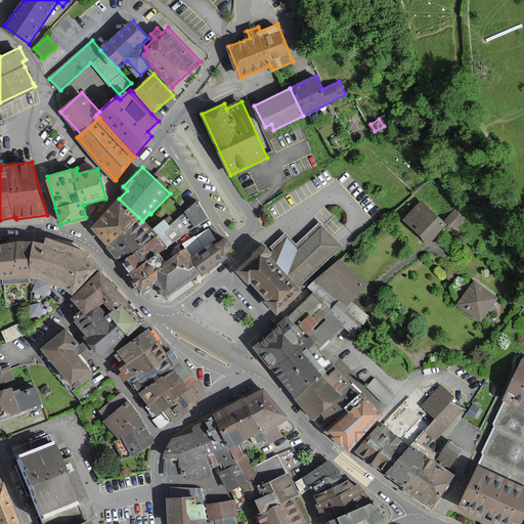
[(112,245),(138,217),(119,199),(92,226),(101,234),(112,245)]
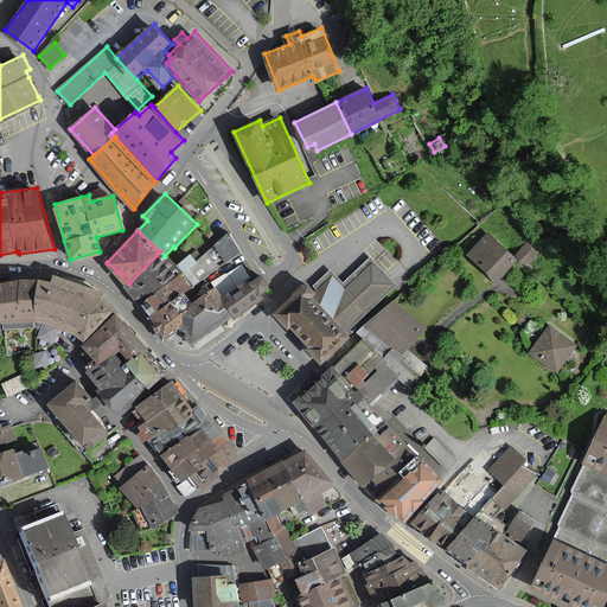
[(487,234),(468,255),(498,281),(517,261),(487,234)]
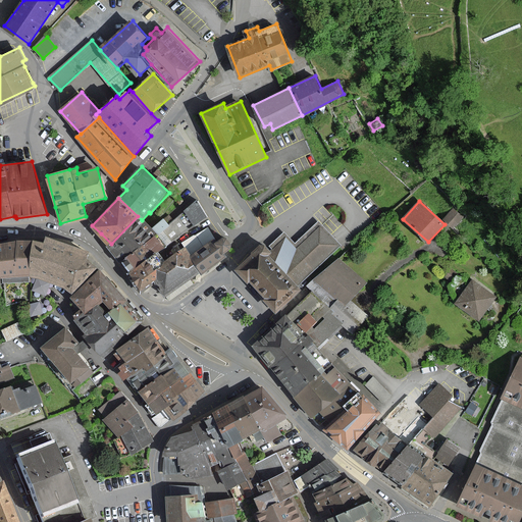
[(122,262),(132,271),(159,250),(207,213),(198,202),(165,221),(122,262)]
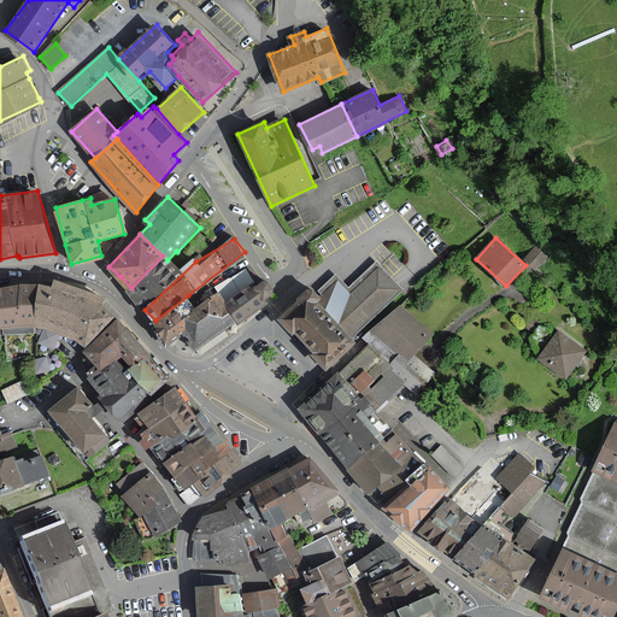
[(547,257),(536,247),(526,259),(536,269),(547,257)]
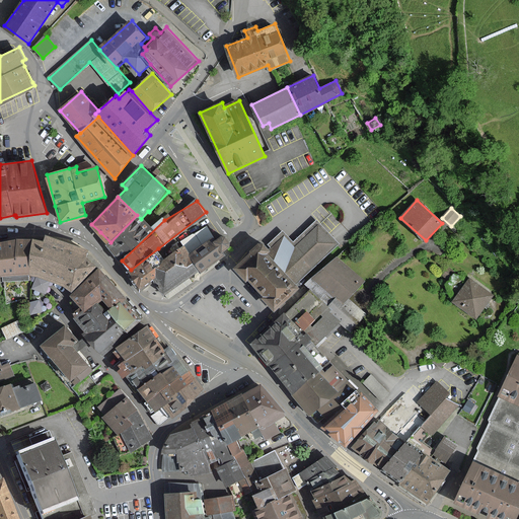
[(107,245),(122,261),(164,220),(161,217),(151,228),(141,219),(137,215),(110,242),(107,245)]
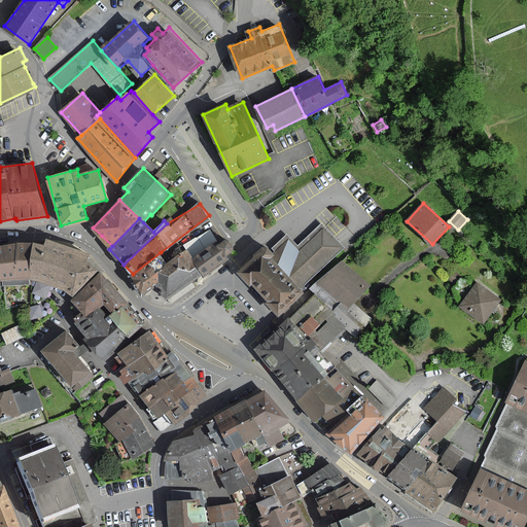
[(279,315),(306,291),(302,287),(345,247),(323,224),(300,247),(288,235),(279,243),(269,253),(265,249),(239,273),(249,284),(252,282),(269,301),(267,302),(279,315)]
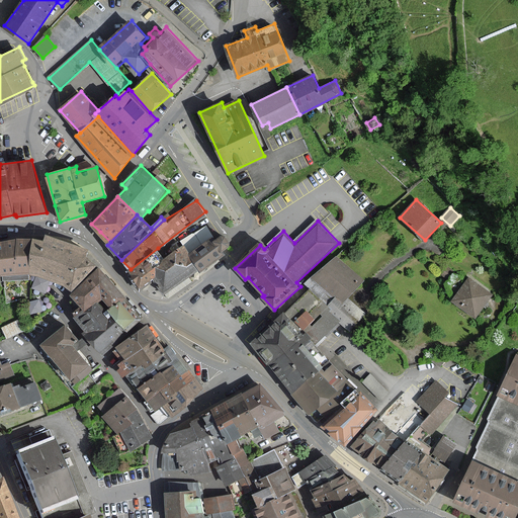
[(205,225),(182,243),(184,245),(190,253),(213,235),(205,225)]
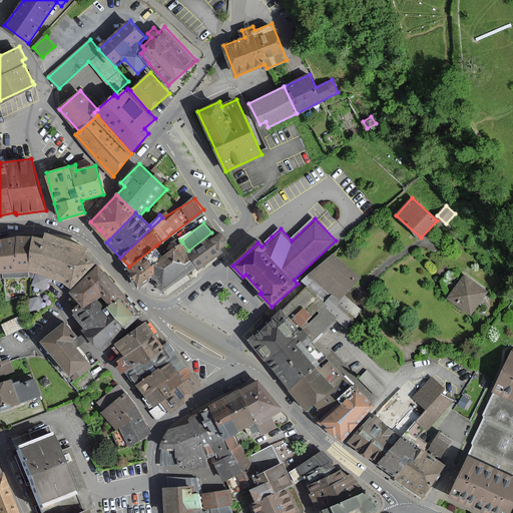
[(211,232),(188,250),(198,269),(199,270),(224,249),(223,248),(228,244),(223,238),(220,233),(215,237),(211,232)]
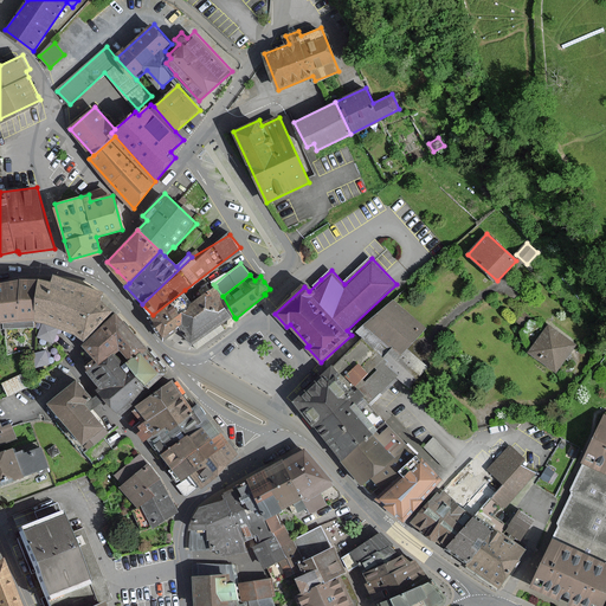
[(23,278),(0,282),(0,301),(4,321),(23,320),(23,278)]
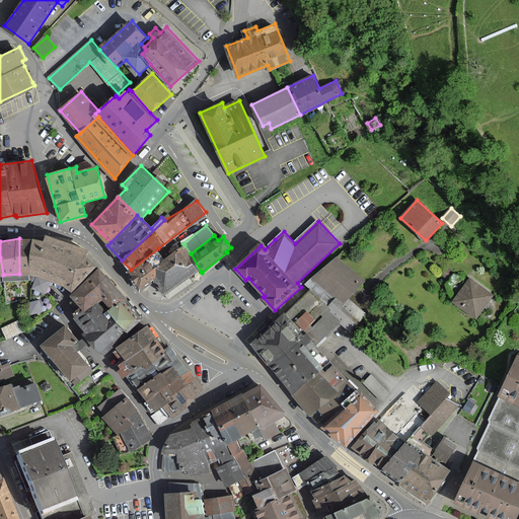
[(30,274),(32,239),(19,238),(19,274),(30,274)]
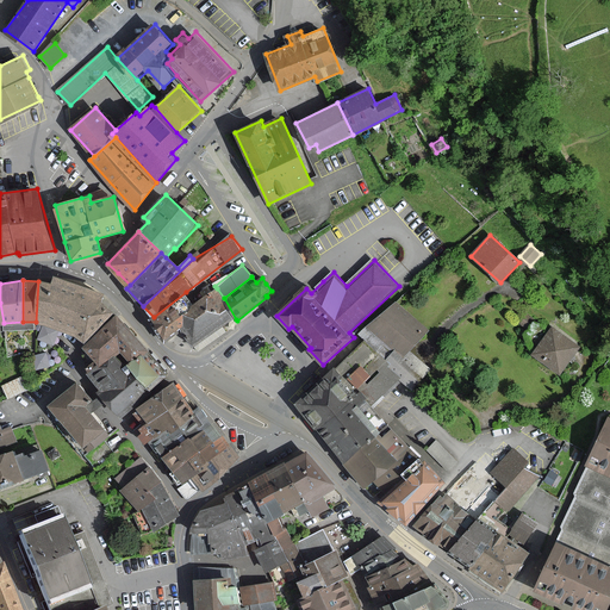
[(53,285),(38,281),(36,322),(38,322),(48,324),(49,324),(61,329),(78,335),(85,342),(113,312),(99,303),(101,298),(53,281),(53,285)]
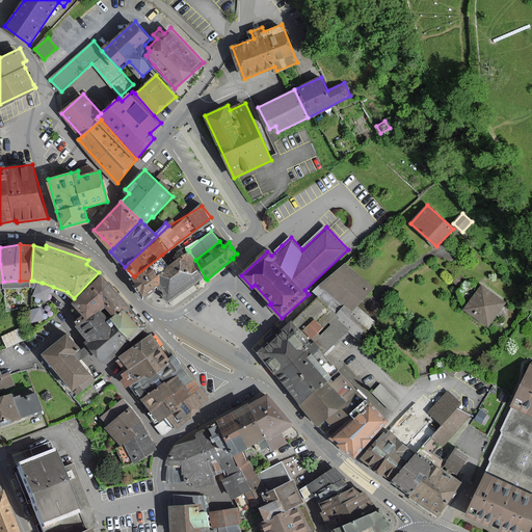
[(162,290),(173,304),(206,278),(195,260),(189,251),(170,266),(158,276),(163,283),(159,286),(162,290)]
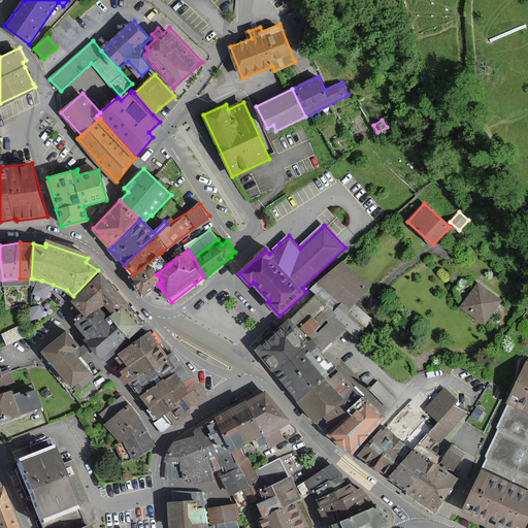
[(162,281),(157,274),(169,264),(161,253),(133,274),(130,276),(136,284),(143,294),(146,293),(158,284),(162,281)]
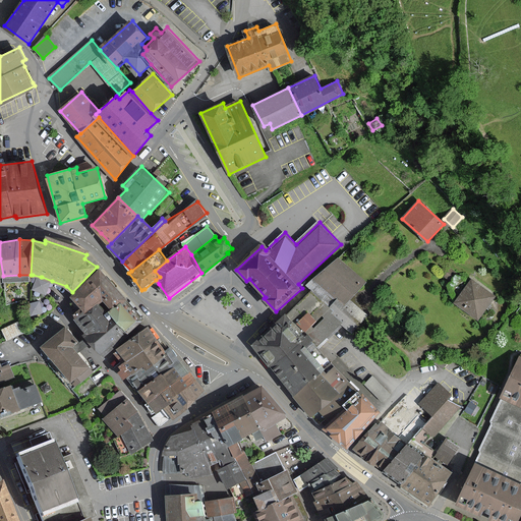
[(339,299),(344,304),(351,298),(365,286),(339,257),(309,284),(314,290),(331,307),(332,306),(333,304),(339,299)]
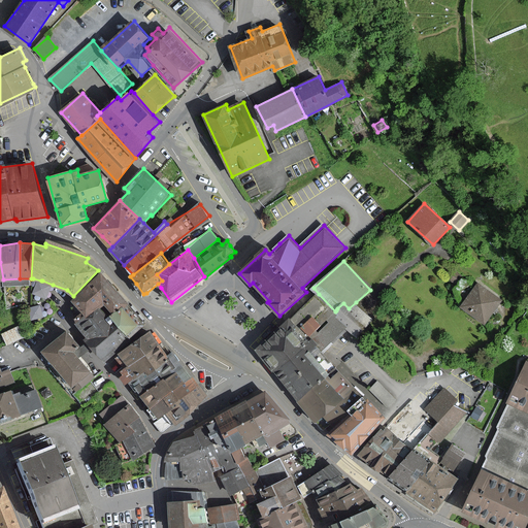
[(86,315),(88,317),(98,308),(99,306),(101,308),(105,304),(113,314),(114,312),(121,307),(126,303),(101,273),(72,300),(86,315)]
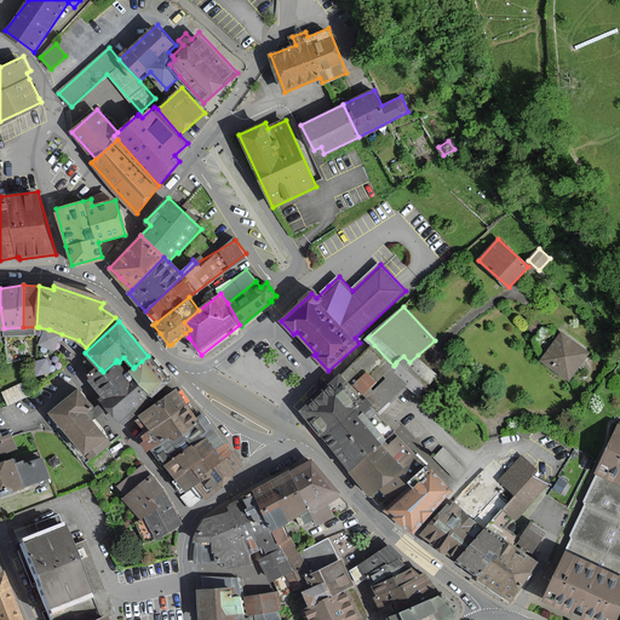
[(587,352),(562,333),(541,360),(568,379),(587,352)]
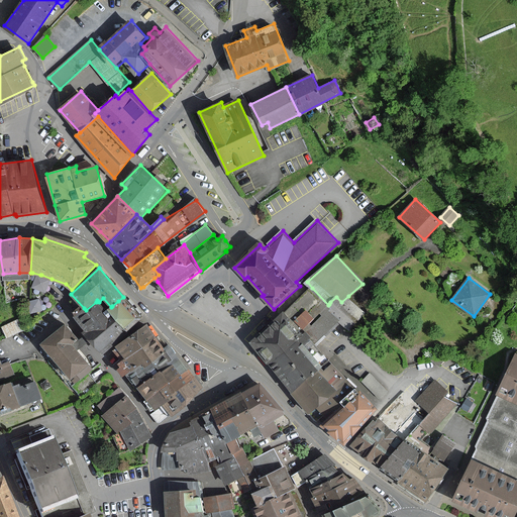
[(316,331),(311,327),(330,309),(331,309),(328,305),(312,288),(290,308),(284,313),(303,334),(306,332),(310,336),(316,331)]
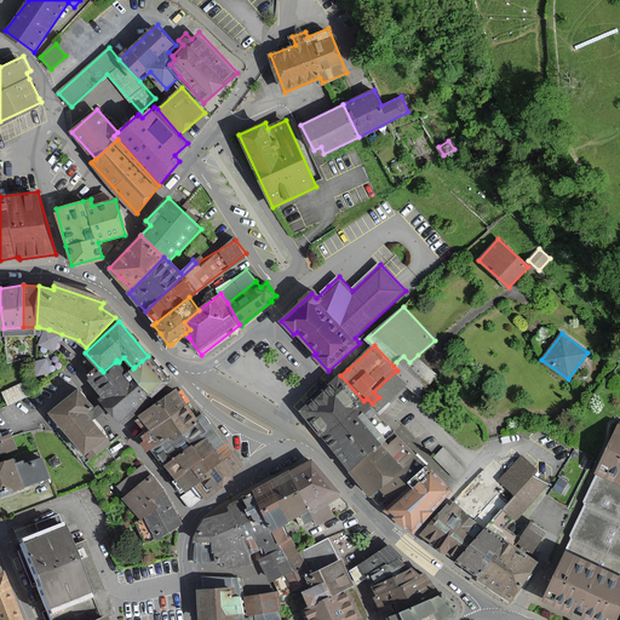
[(394,366),(397,371),(396,371),(409,385),(408,385),(418,395),(438,377),(418,355),(409,362),(403,356),(396,362),(395,365),(394,366)]
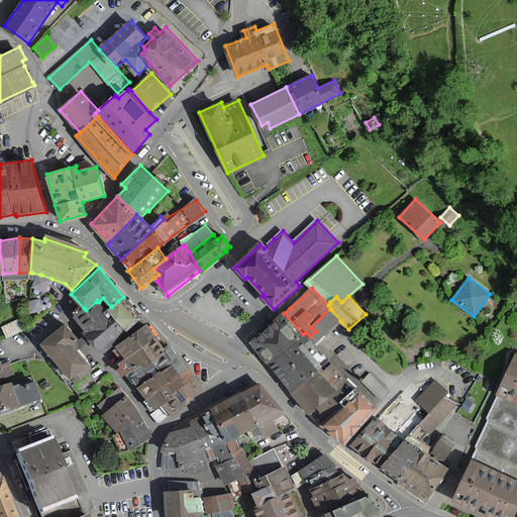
[(141,318),(127,302),(123,297),(118,301),(112,306),(111,307),(108,310),(112,314),(126,330),(141,318)]
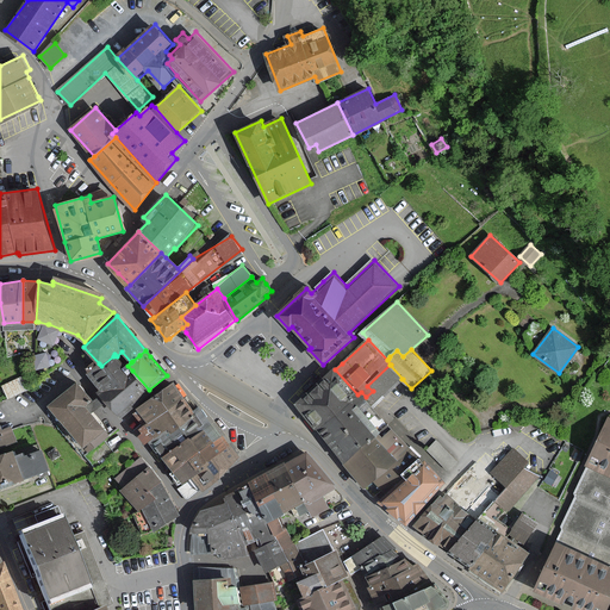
[(98,392),(119,416),(149,390),(132,371),(129,374),(124,369),(113,356),(101,366),(99,363),(87,373),(101,390),(98,392)]
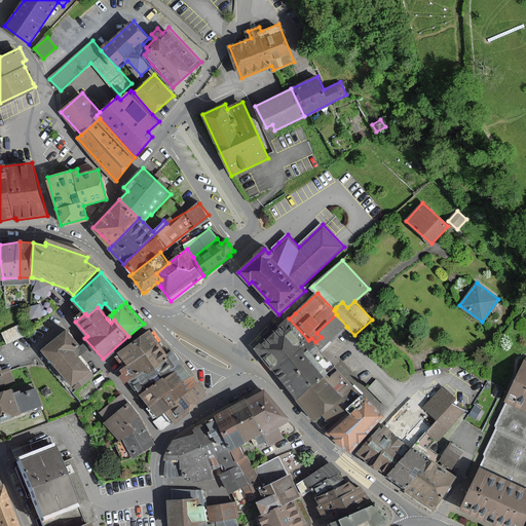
[(346,327),(347,327),(336,314),(316,333),(322,337),(315,342),(322,349),(346,327)]
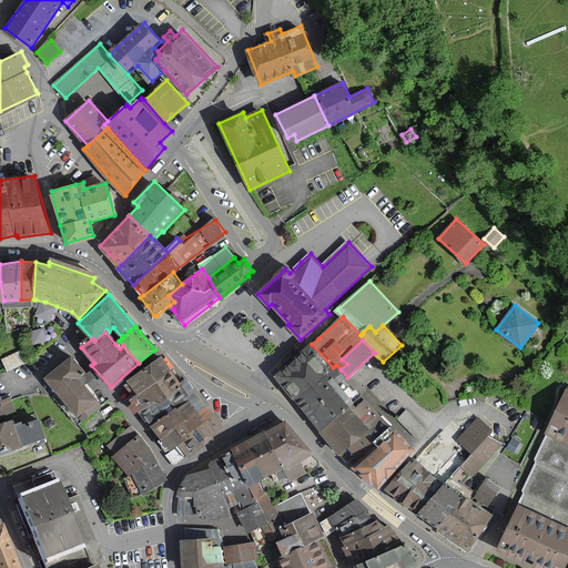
[(282,372),(274,378),(296,402),(328,372),(333,367),(312,344),(282,372)]
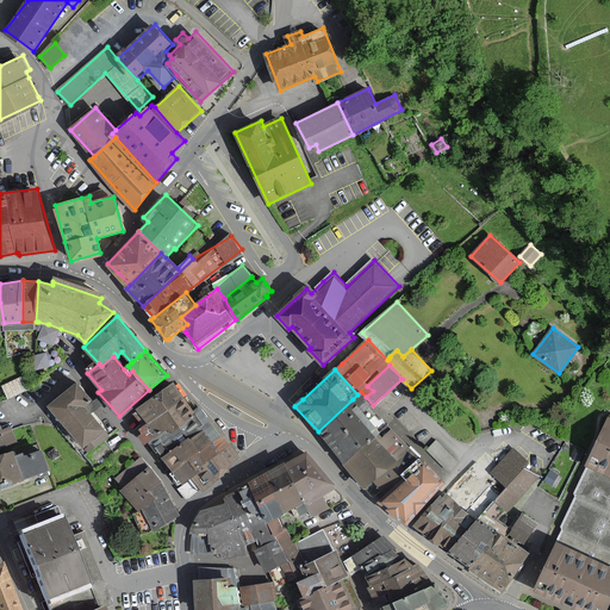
[(26,387),(20,374),(2,381),(8,396),(26,387)]
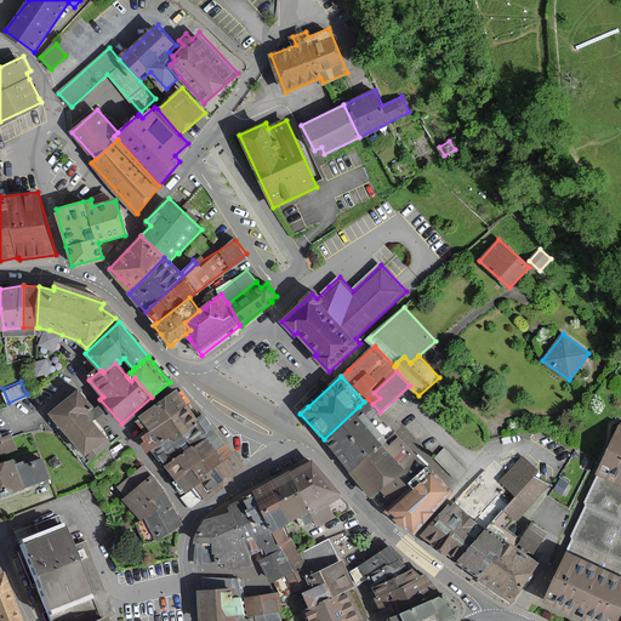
[(177,389),(141,417),(152,432),(188,405),(181,396),(177,389)]
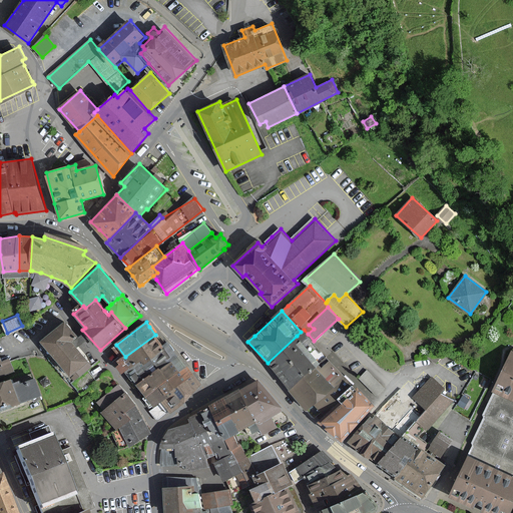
[(41,342),(71,377),(71,376),(74,380),(91,366),(87,362),(88,362),(72,342),(76,338),(64,323),(63,324),(41,342)]
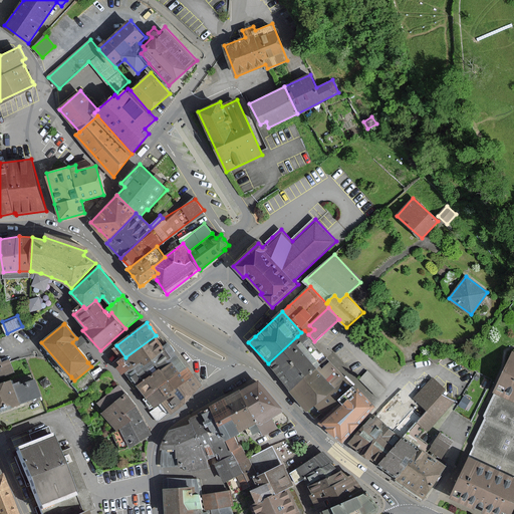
[(297,345),(301,341),(308,334),(304,330),(301,332),(297,336),(268,363),(272,367),(292,391),(316,367),(317,367),(297,345)]
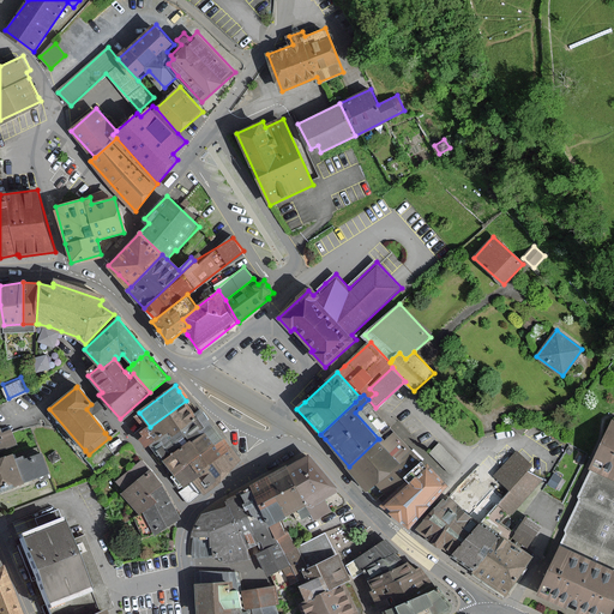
[(373,410),(375,408),(368,399),(360,408),(355,413),(379,439),(383,435),(390,429),(373,410)]
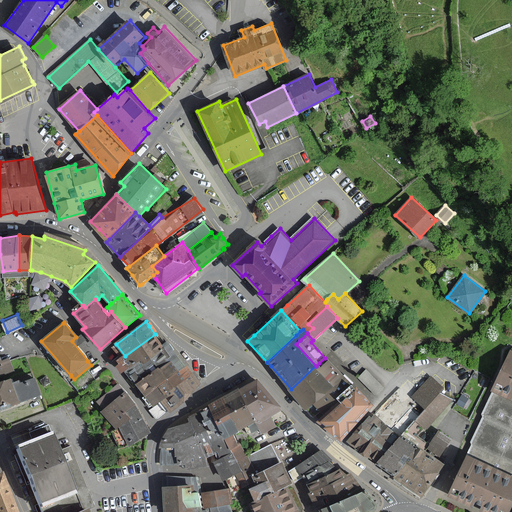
[(117,362),(125,373),(127,371),(141,360),(144,364),(165,347),(164,345),(161,341),(155,334),(125,356),(117,362)]
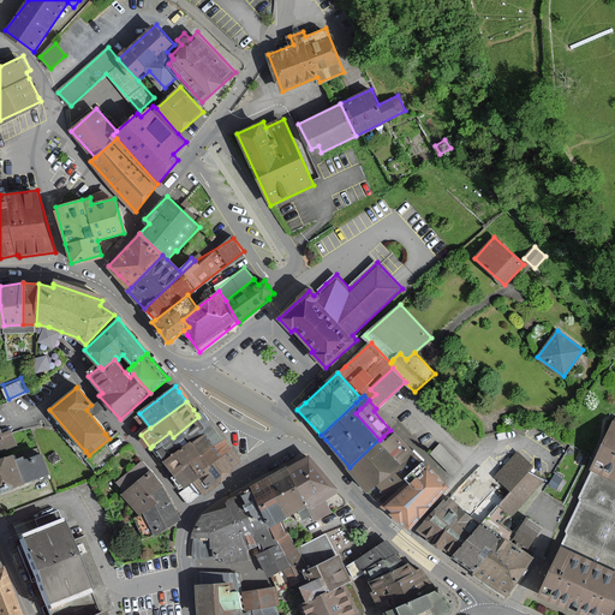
[(169,433),(153,446),(167,464),(214,428),(209,422),(201,411),(197,415),(198,417),(173,437),(169,433)]
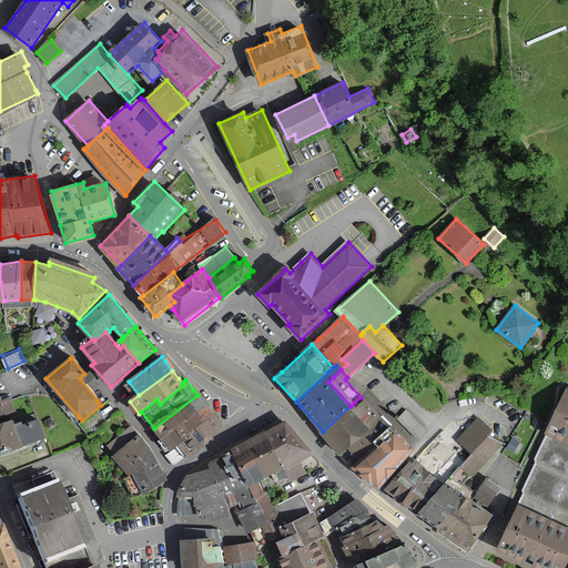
[(567,389),(567,391),(547,434),(567,444),(567,389)]
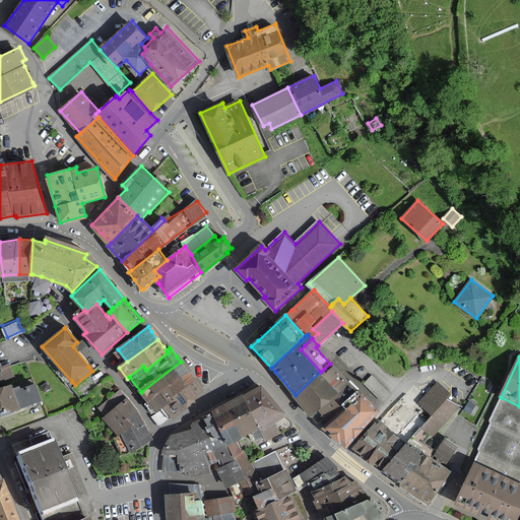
[(141,392),(149,403),(161,393),(189,373),(183,366),(181,362),(141,392)]
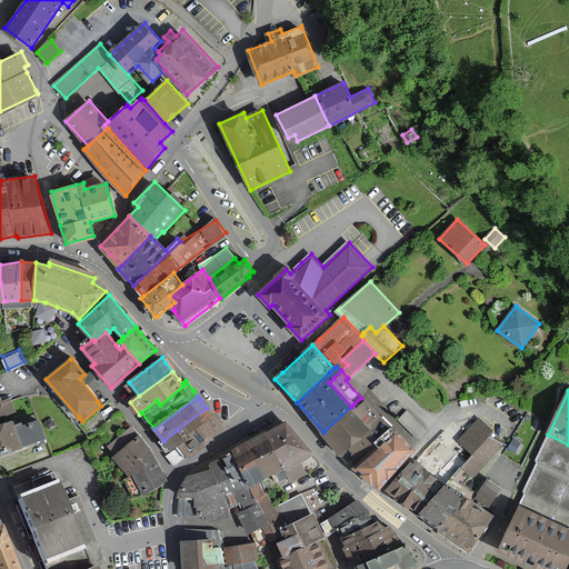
[(0,398),(0,417),(15,412),(10,399),(1,402),(0,398)]
